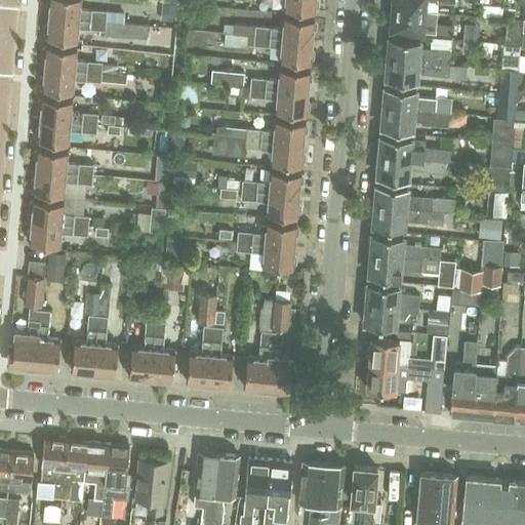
[(46,0),(46,3),(48,5),(48,14),(106,18),(106,9),(79,6),(79,0),(46,0)]
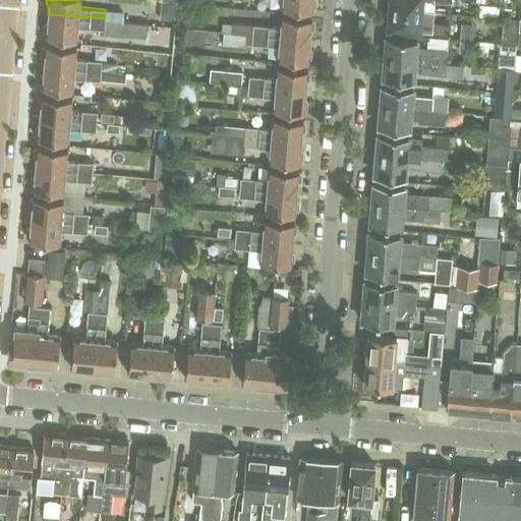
[(312,10),(313,0),(283,0),(282,7),(312,10)]
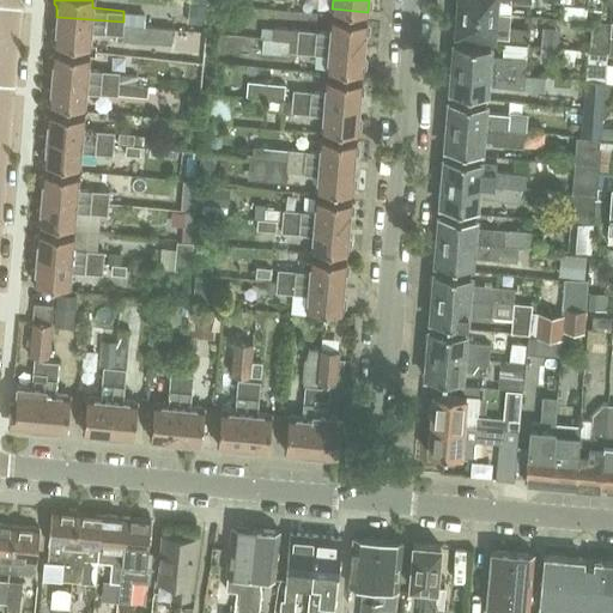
[(453,0),(453,8),(496,12),(496,0),(530,2),(530,0),(453,0)]
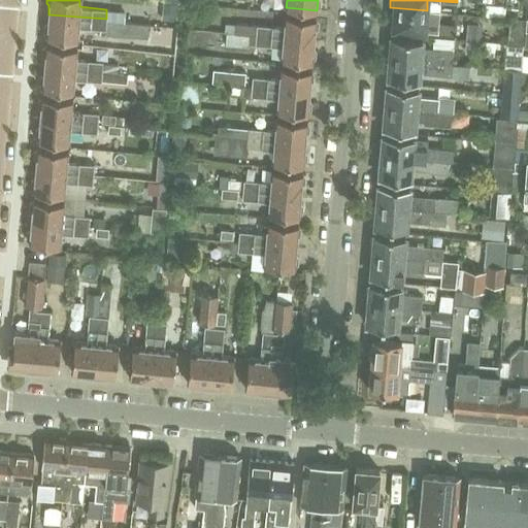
[(164,3),(162,20),(176,21),(178,4),(164,3)]
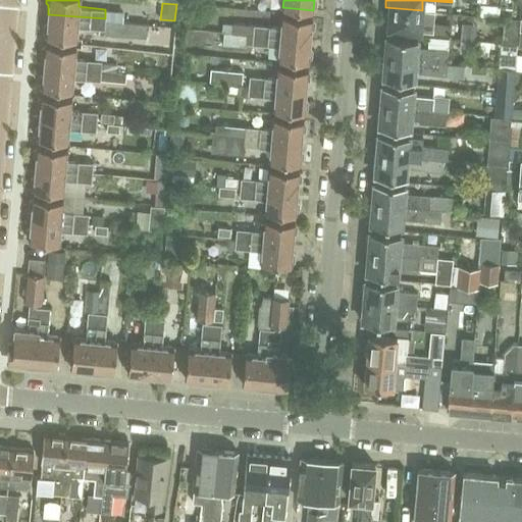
[(385,7),(383,28),(450,34),(451,24),(421,21),(422,10),(385,7)]
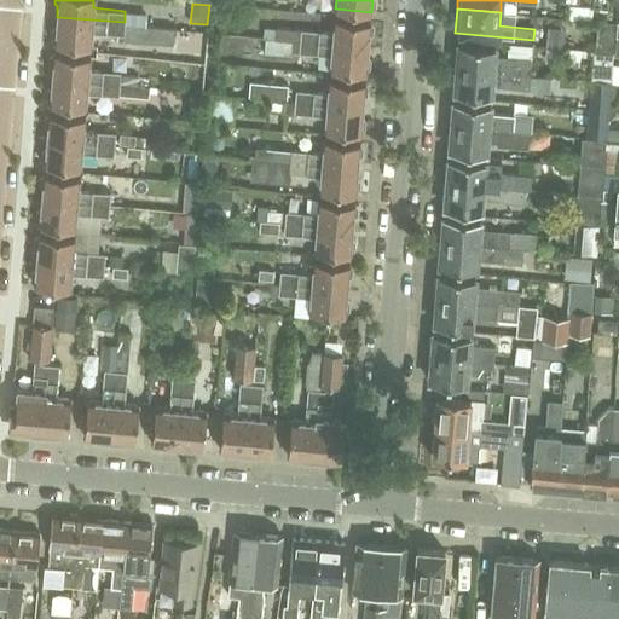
[(52,29),(52,36),(55,39),(55,42),(91,45),(92,32),(123,34),(122,39),(173,44),(174,28),(123,23),(125,22),(57,17),(56,27),(52,29)]
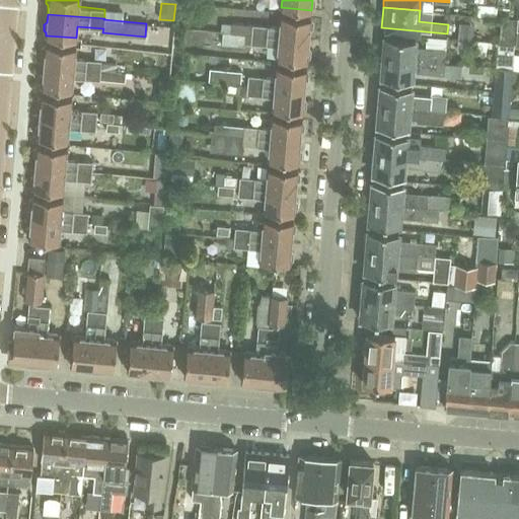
[(245,33),(251,34),(308,40),(310,18),(281,16),(280,27),(231,23),(230,32),(245,33)]
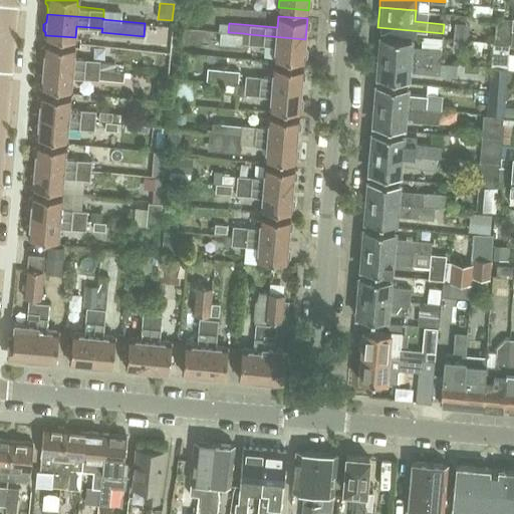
[(494,42),(496,42),(510,43),(512,21),(495,19),(494,42)]
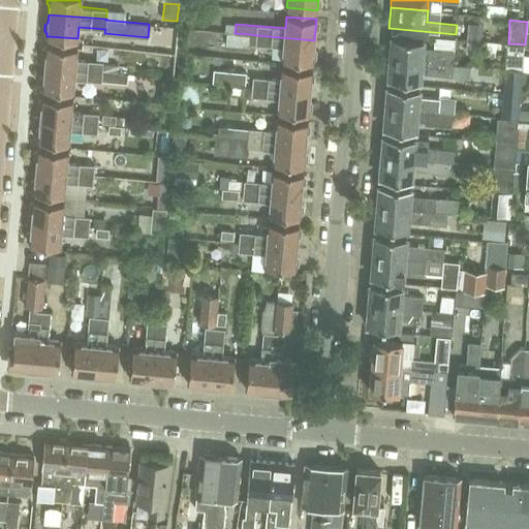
[(219,32),(218,43),(249,47),(249,44),(250,34),(235,33),(224,32),(219,32)]
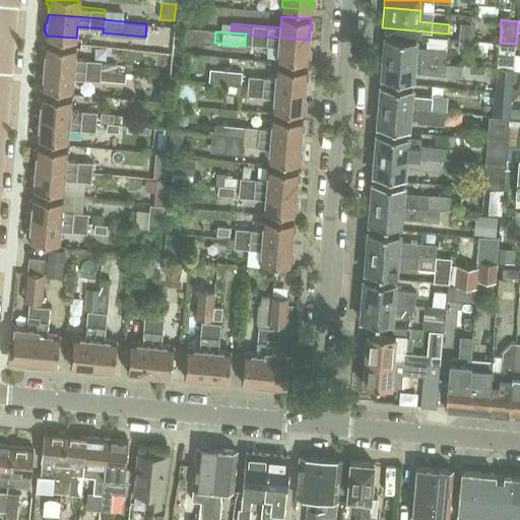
[(308,61),(309,40),(252,35),(251,44),(278,47),(277,58),(308,61)]
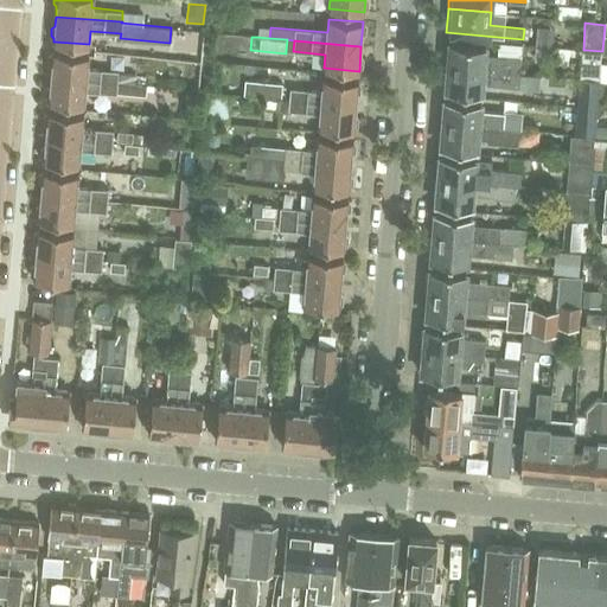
[(448,59),(447,65),(509,71),(519,71),(521,57),(484,53),(485,45),(446,42),(443,59),(448,59)]
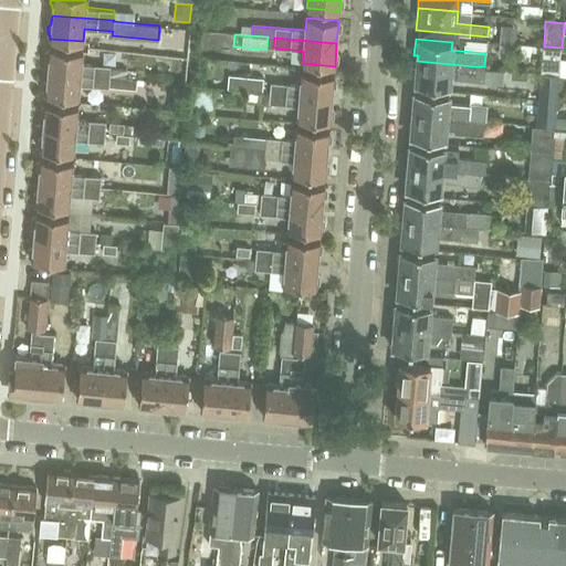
[(544,73),(559,74),(562,48),(546,46),(544,73)]
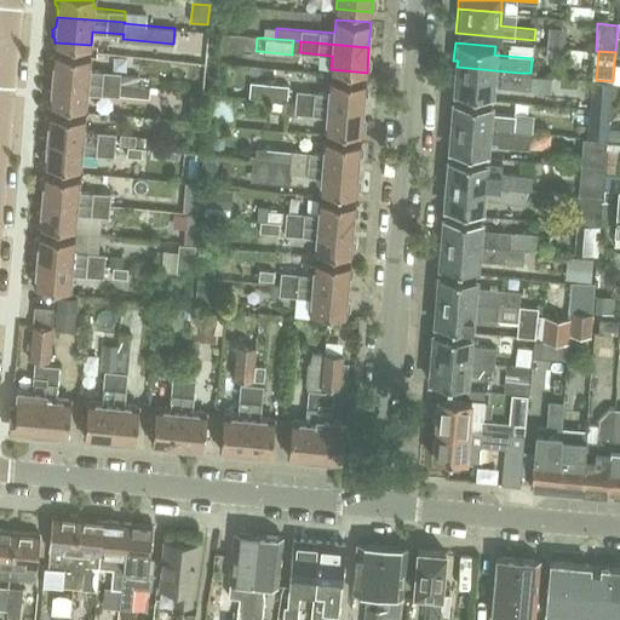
[(51,78),(120,84),(120,72),(89,69),(90,56),(53,52),(51,78)]
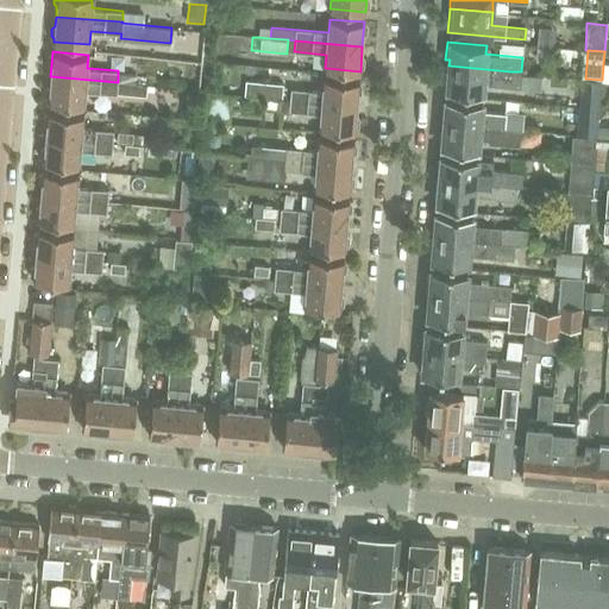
[(521,71),(510,71),(449,66),(449,70),(445,70),(443,88),(483,92),(483,85),(520,88),(521,71)]
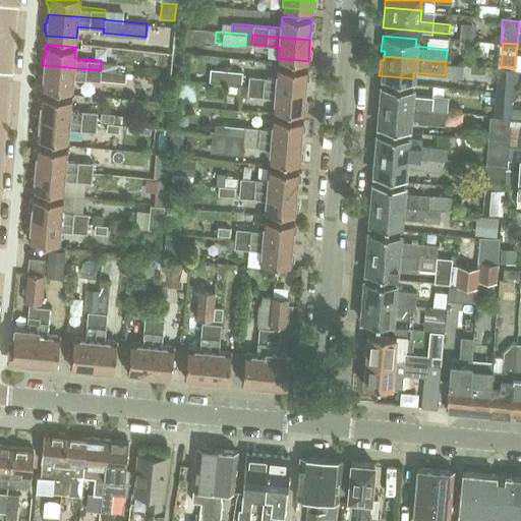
[(73,77),(100,79),(125,82),(126,73),(100,71),(101,70),(43,65),(42,87),(72,90),(73,77)]
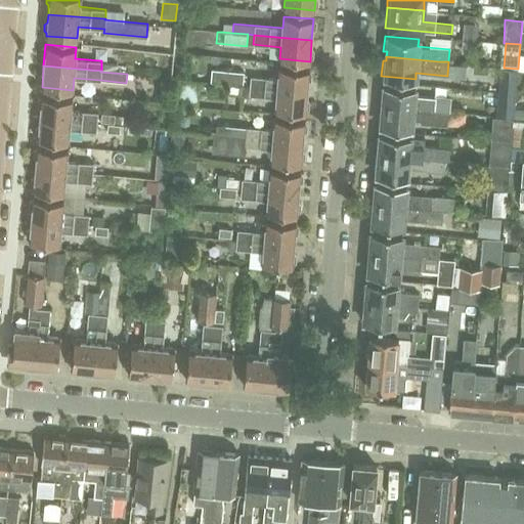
[(251,77),(250,86),(307,91),(308,82),(311,80),(311,74),(309,72),(309,70),(279,67),(278,79),(251,77)]
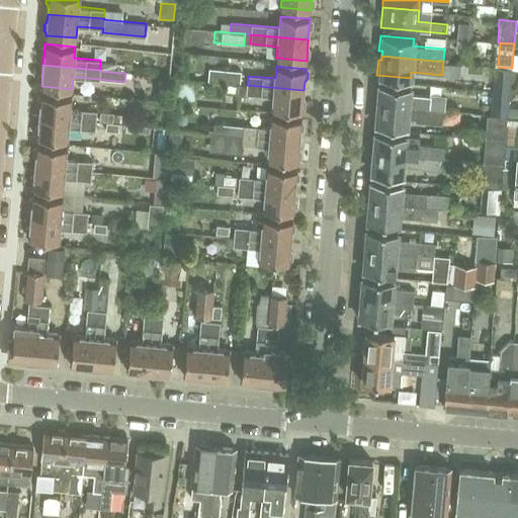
[(509,93),(512,68),(498,67),(495,67),(493,91),(495,91),(509,93)]
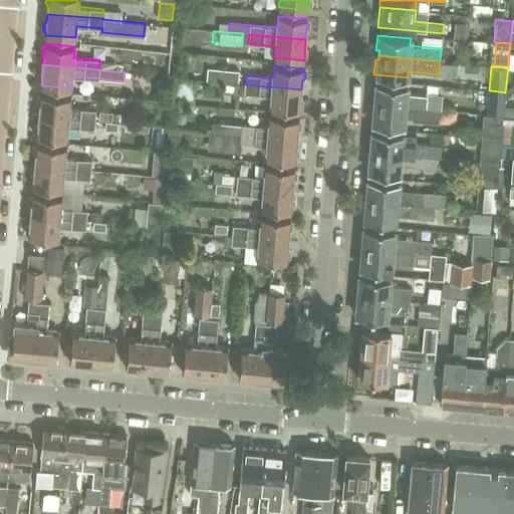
[(224,82),(238,83),(239,70),(207,67),(206,81),(224,82)]
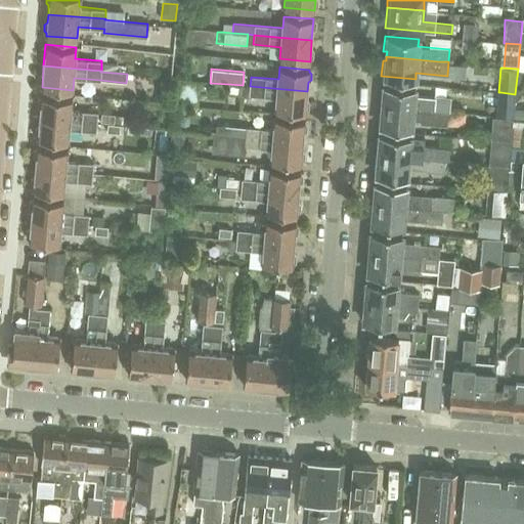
[(200,82),(175,80),(173,103),(198,105),(200,82)]
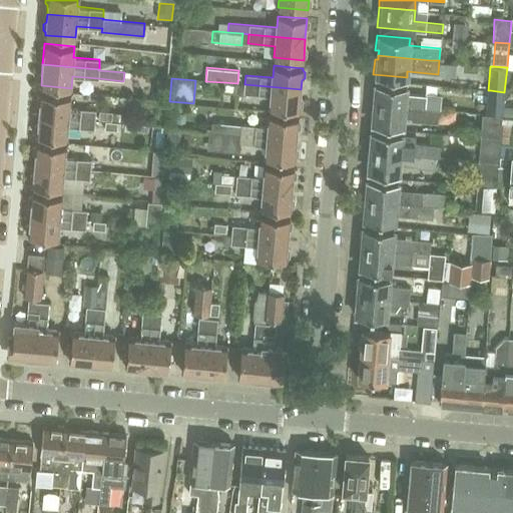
[(223,82),(223,92),(234,93),(235,83),(223,82)]
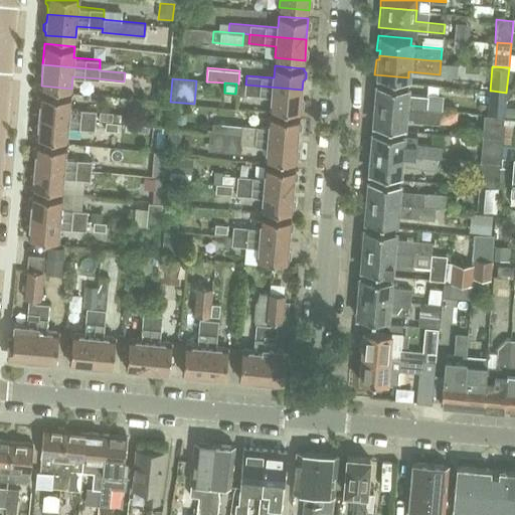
[(375,99),(375,104),(427,108),(428,97),(406,95),(407,87),(373,83),(372,99),(375,99)]
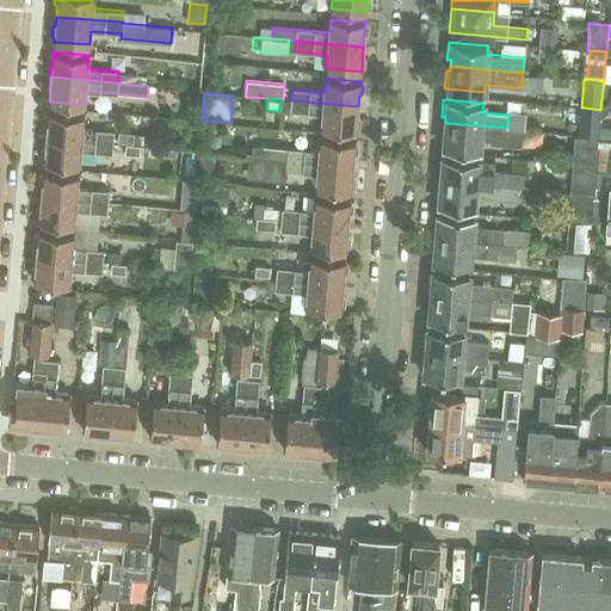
[(291,100),(290,111),(322,115),(321,128),(356,131),(357,129),(359,127),(360,119),(357,117),(358,106),(291,100)]
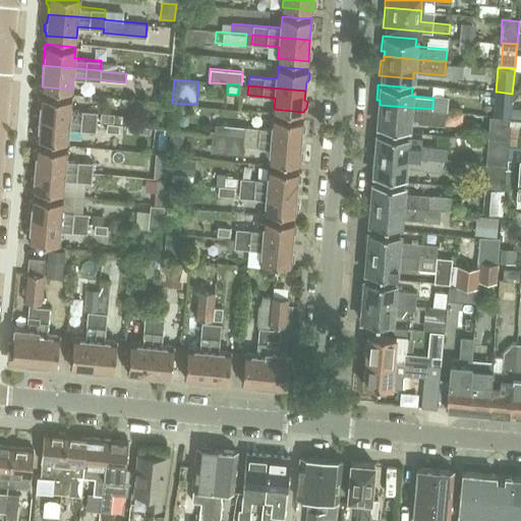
[(510,116),(512,94),(498,92),(496,115),(510,116)]
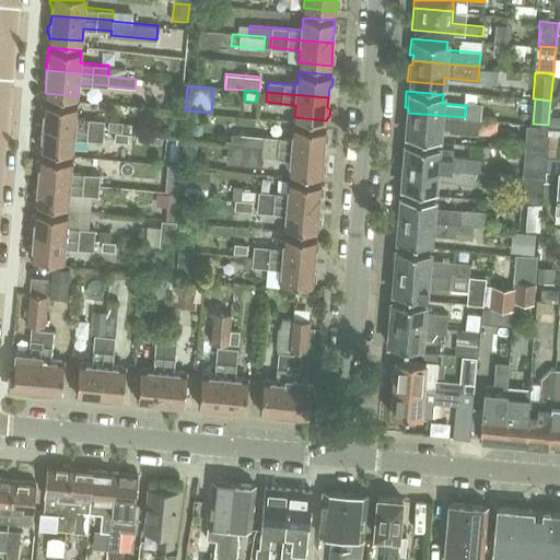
[(42,125),(103,130),(104,119),(76,117),(77,105),(44,102),(42,125)]
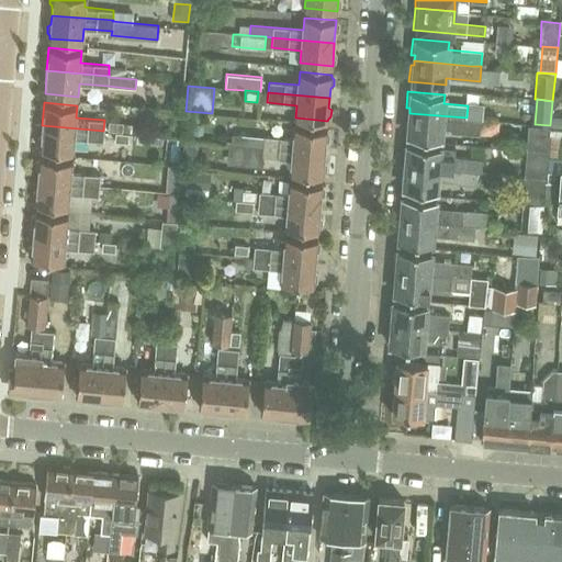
[(467,117),(409,113),(408,117),(405,117),(404,135),(441,137),(442,125),(451,126),(450,132),(479,134),(480,120),(467,119),(467,117)]
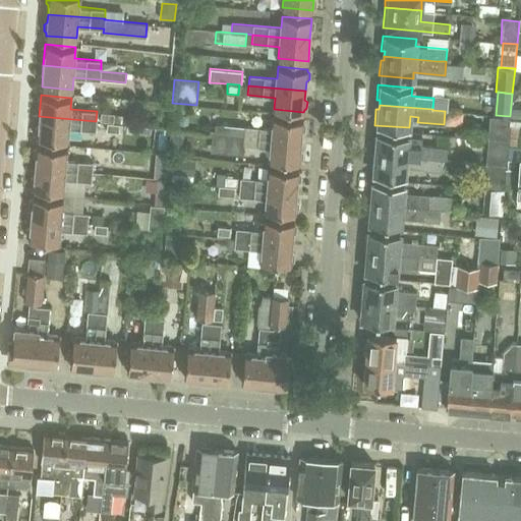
[(114,114),(101,113),(100,121),(114,122),(114,114)]
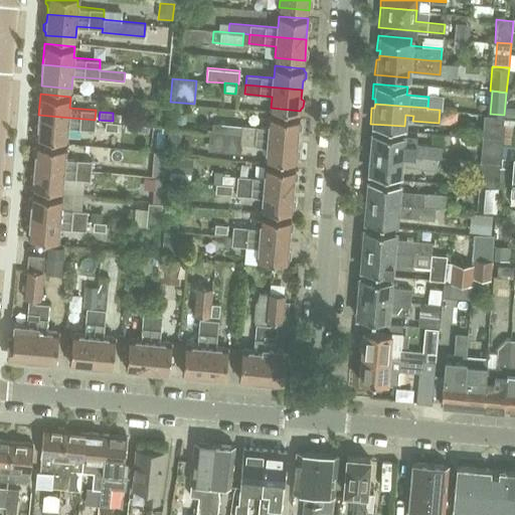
[(94,129),(95,120),(38,115),(37,136),(67,138),(67,128),(94,129)]
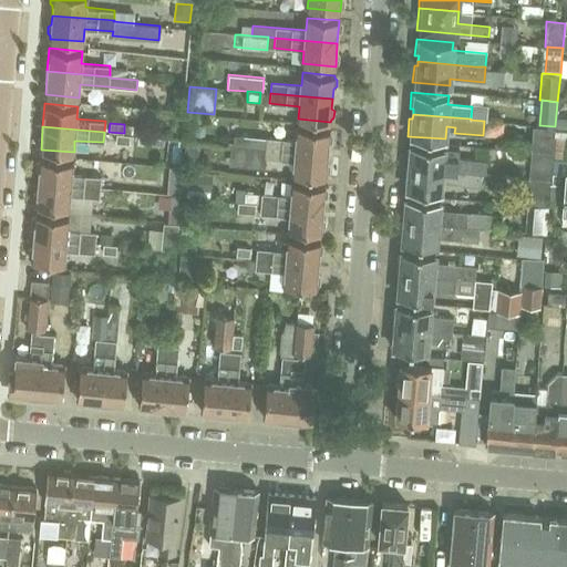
[(554,127),(533,126),(531,151),(553,152),(554,127)]
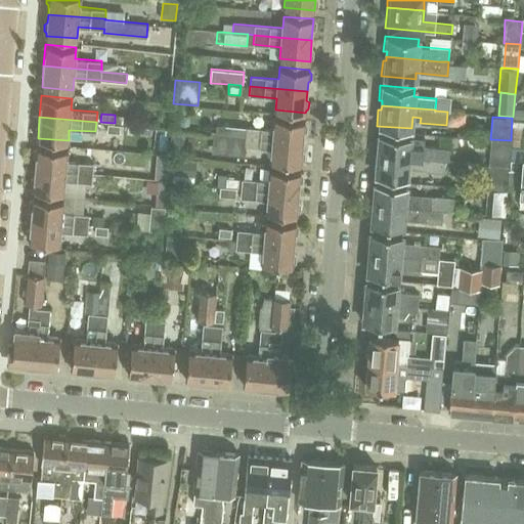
[(217,125),(216,134),(246,137),(303,142),(304,133),(307,131),(307,125),(305,123),(305,121),(274,118),(273,130),(247,127),(217,125)]
